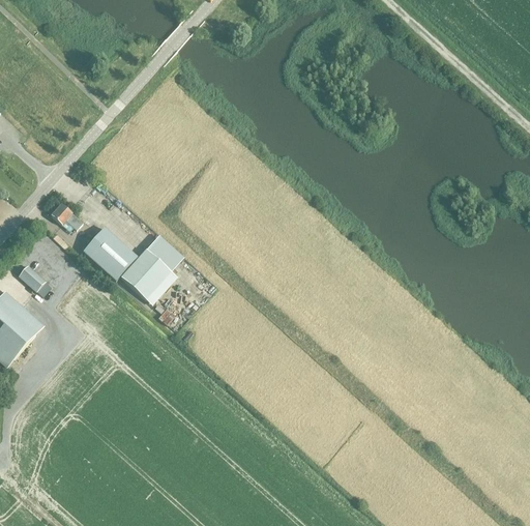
[(77,229),(83,222),(61,203),(51,214),(61,224),(66,220),(77,229)]
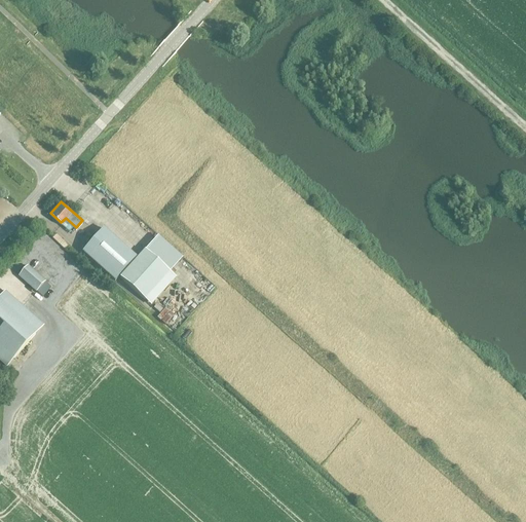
[(104,224),(82,249),(115,277),(137,254),(104,224)]
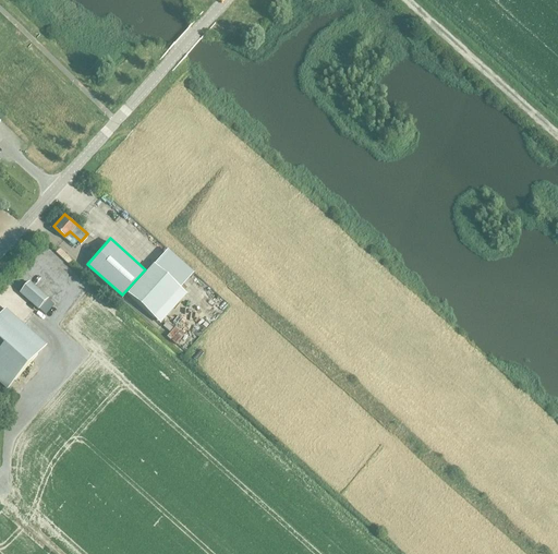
[(154,262),(128,291),(160,321),(186,291),(154,262)]
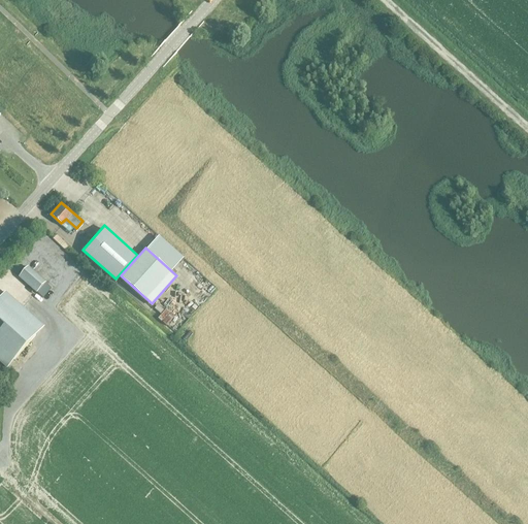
[(36,289),(44,295),(53,286),(45,280),(27,263),(19,273),(36,289)]
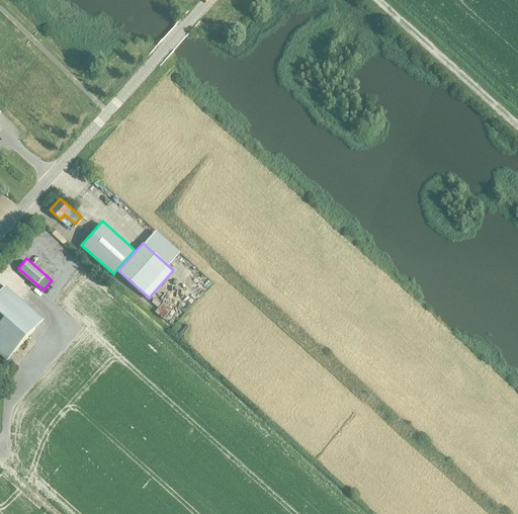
[(0,351),(7,357),(42,317),(5,283),(0,288),(0,351)]
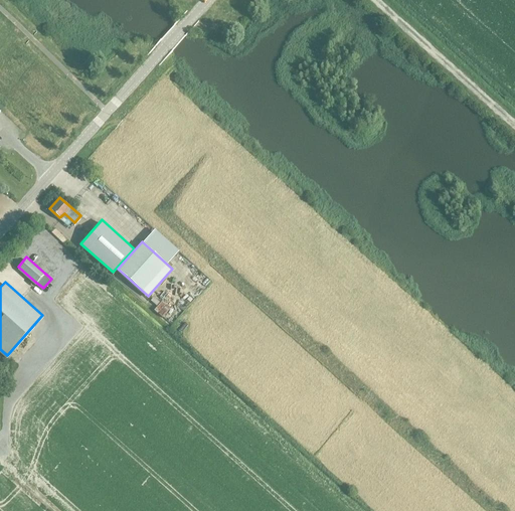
[(163,297),(155,304),(162,312),(170,305),(163,297)]
